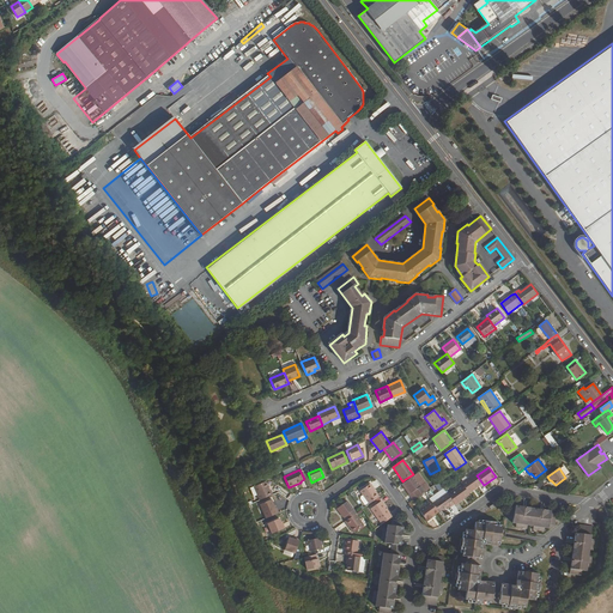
[(460,483),(461,484),(468,493),(483,484),(477,475),(475,473),(471,477),(460,483)]
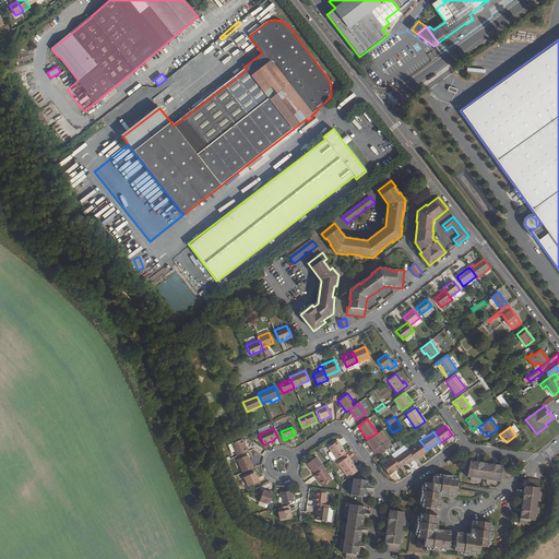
[(367,441),(373,451),(375,450),(379,454),(387,449),(388,449),(383,443),(377,435),(369,440),(367,441)]
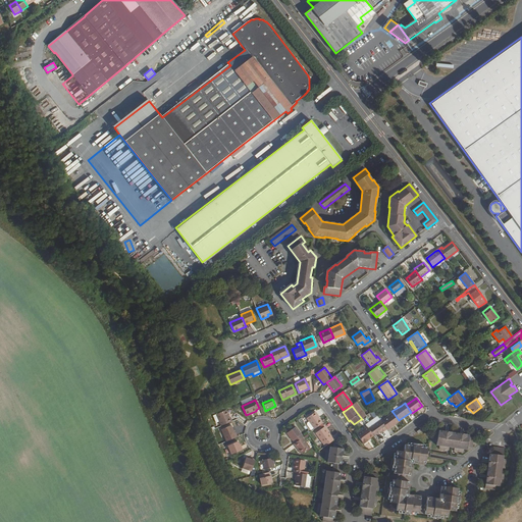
[(216,415),(221,426),(231,422),(230,418),(228,419),(225,411),(216,415)]
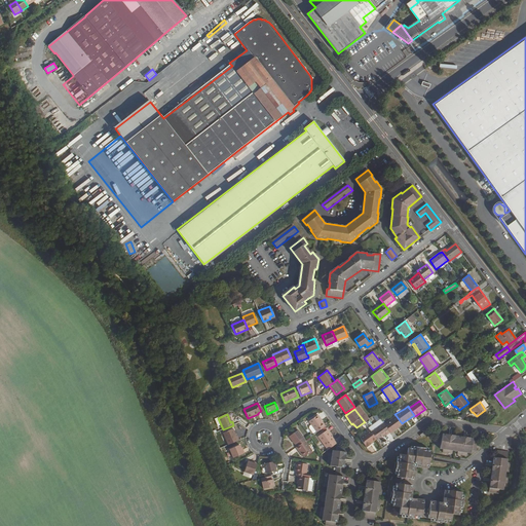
[(396,415),(383,424),(389,433),(390,434),(403,424),(402,423),(396,415)]
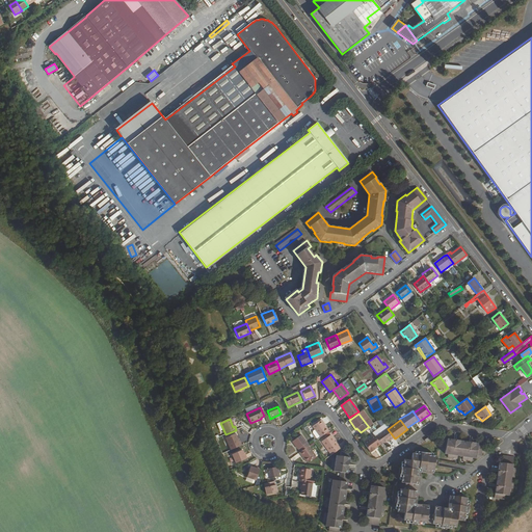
[(317,441),(320,437),(328,432),(323,424),(324,423),(321,421),(313,427),(316,431),(314,432),(313,434),(317,441)]
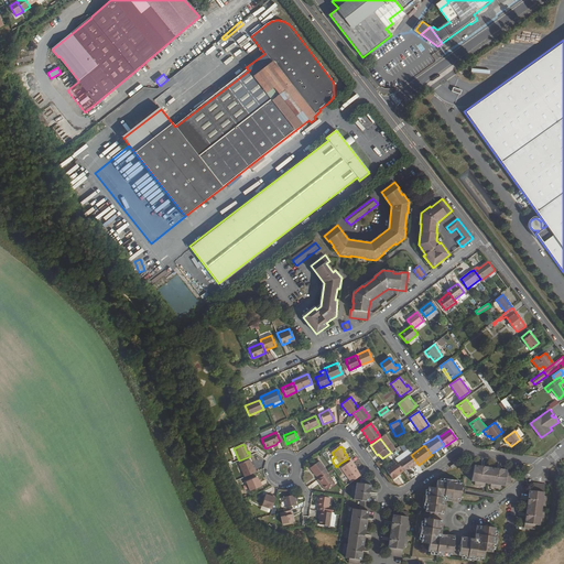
[(411,454),(398,464),(403,472),(410,467),(413,465),(414,466),(418,464),(411,455),(411,454)]
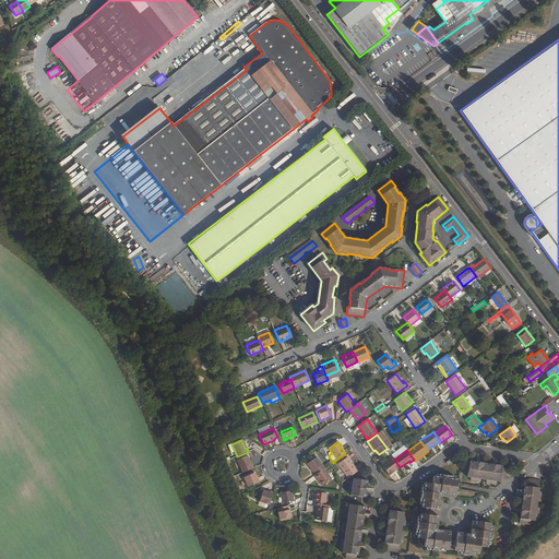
[(237,461),(242,473),(254,467),(252,464),(251,464),(247,456),(237,461)]
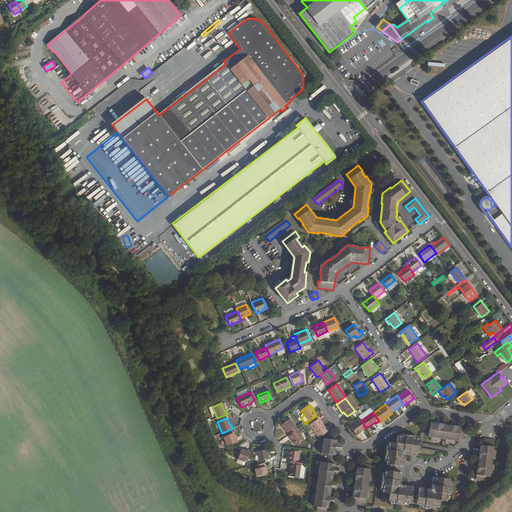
[(281,426),(287,433),(287,432),(289,435),(297,430),(297,429),(290,419),(281,426)]
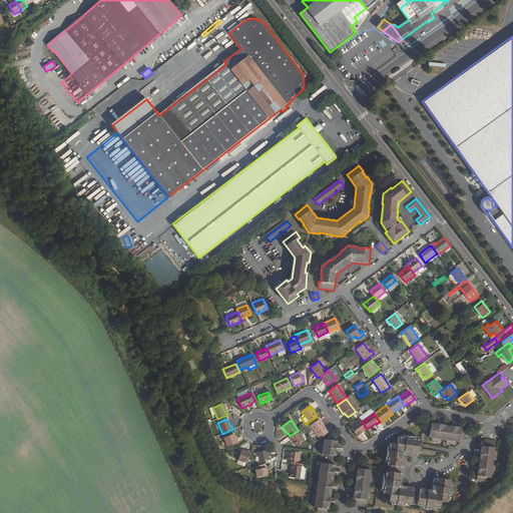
[(310,426),(317,436),(320,434),(322,437),(328,433),(319,420),(310,426)]
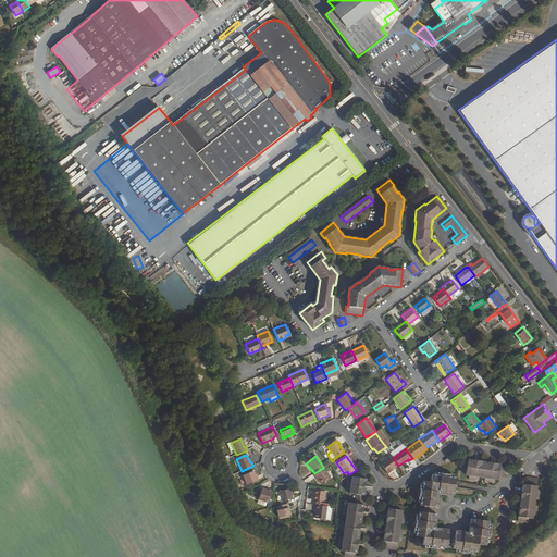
[(381,465),(387,474),(392,471),(392,470),(398,466),(393,458),(392,457),(381,465)]
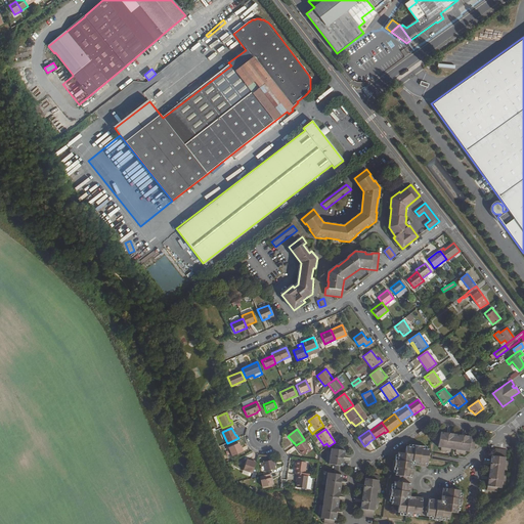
[(434,443),(439,443),(438,447),(441,447),(441,450),(450,452),(450,448),(455,449),(455,452),(465,454),(466,451),(471,451),(475,449),(477,439),(436,433),(434,443)]
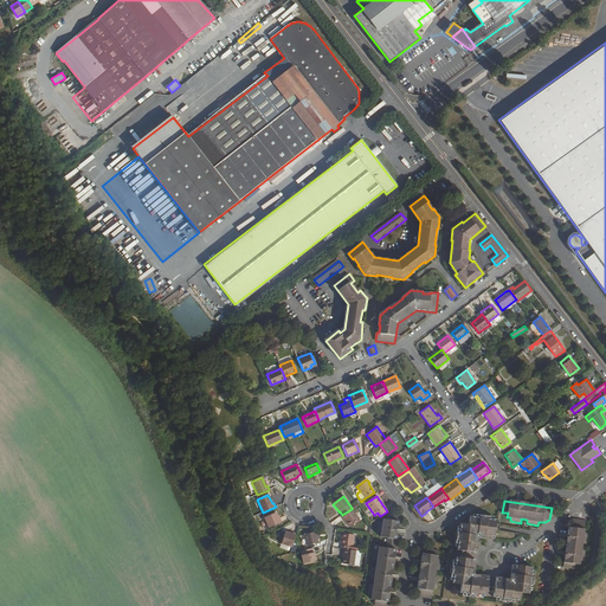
[(341,516),(349,528),(360,521),(352,509),(342,515),(341,516)]
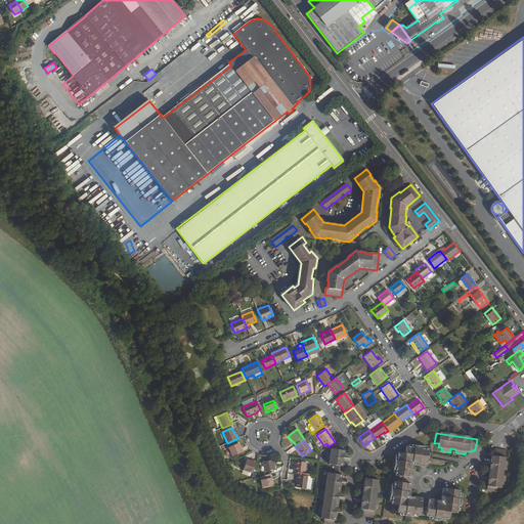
[(229,448),(232,456),(244,451),(242,447),(241,448),(241,446),(238,443),(229,448)]
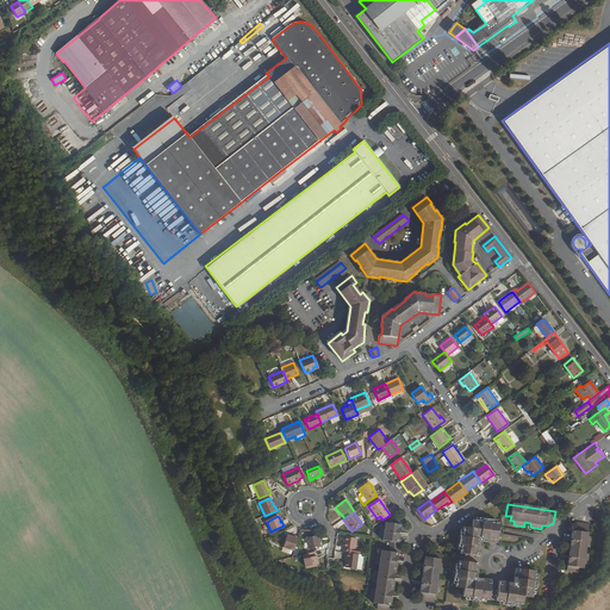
[(460,530),(458,549),(460,549),(460,554),(464,554),(465,556),(468,555),(468,558),(472,555),(480,556),(481,542),(496,543),(497,536),(499,534),(498,531),(500,529),(498,527),(499,523),(496,523),(496,521),(477,517),(477,520),(472,520),(471,528),(464,527),(462,531),(460,530)]
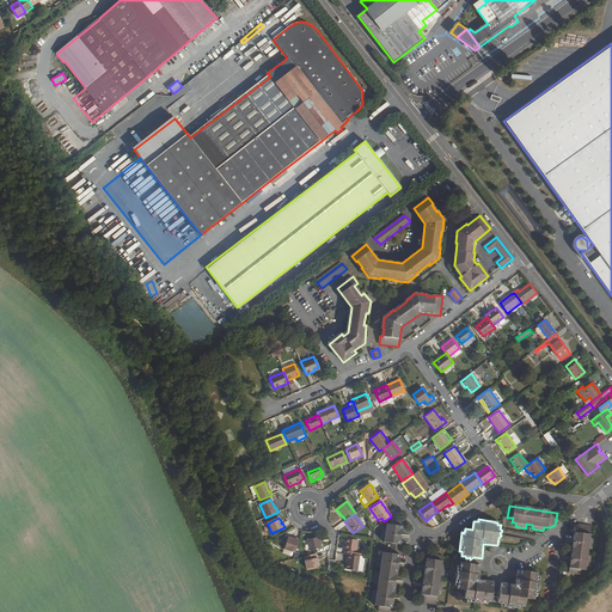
[(381,527),(380,539),(384,539),(384,543),(391,544),(390,555),(381,554),(381,556),(378,556),(375,567),(380,568),(379,574),(375,574),(373,585),(377,586),(377,592),(372,591),(371,603),(374,603),(374,606),(378,607),(377,611),(389,611),(403,521),(391,520),(390,525),(386,525),(386,528),(381,527)]
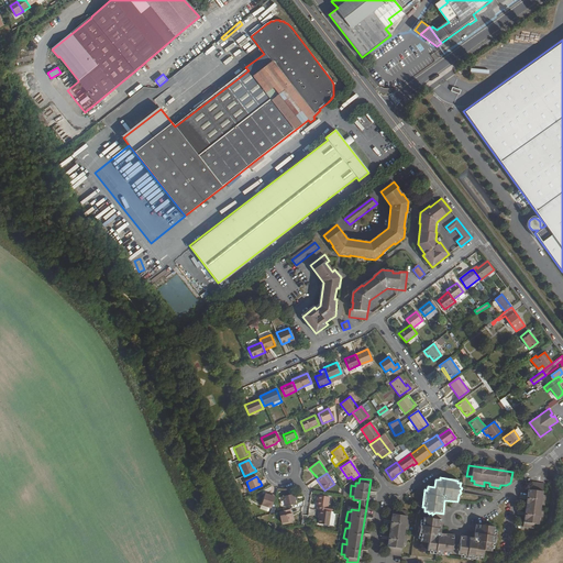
[(528,489),(522,528),(533,529),(534,525),(538,525),(539,521),(542,522),(543,511),(540,511),(541,506),(544,506),(547,496),(542,495),(544,484),(532,483),(531,490),(528,489)]
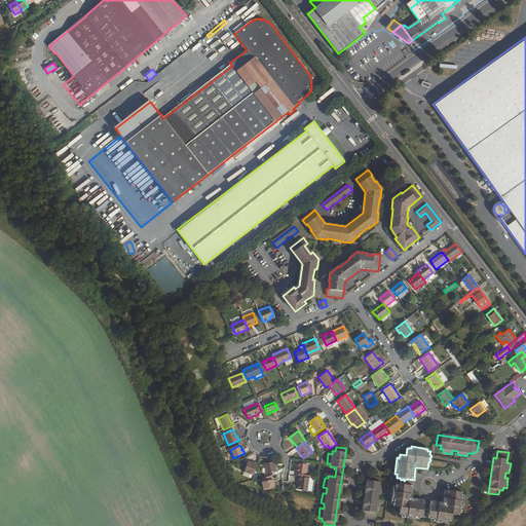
[(247,461),(243,472),(252,475),(256,463),(253,462),(252,463),(251,462),(247,461)]
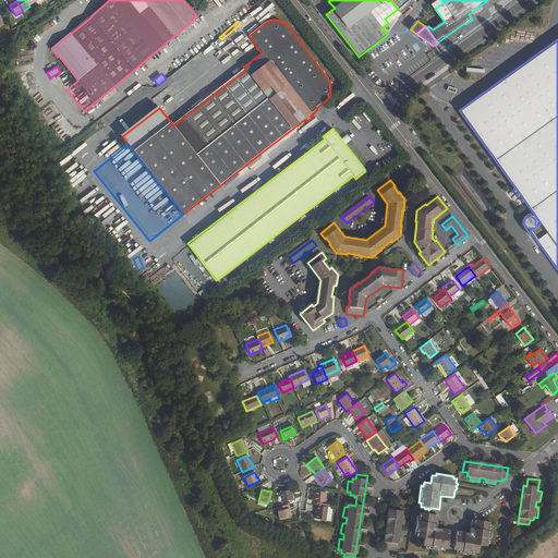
[(279,493),(281,502),(292,500),(290,490),(279,493)]
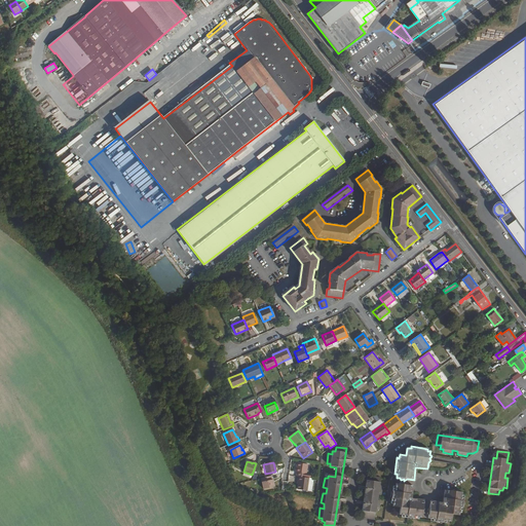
[(297,463),(296,473),(297,473),(296,477),(298,477),(306,478),(309,479),(310,479),(310,475),(306,474),(308,464),(297,463)]
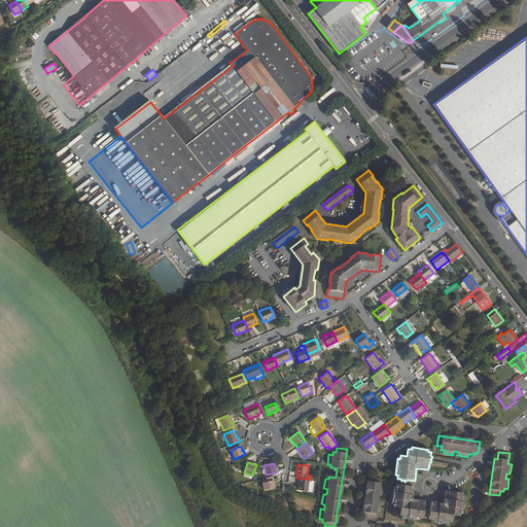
[(260,480),(262,490),(274,488),(272,478),(260,480)]
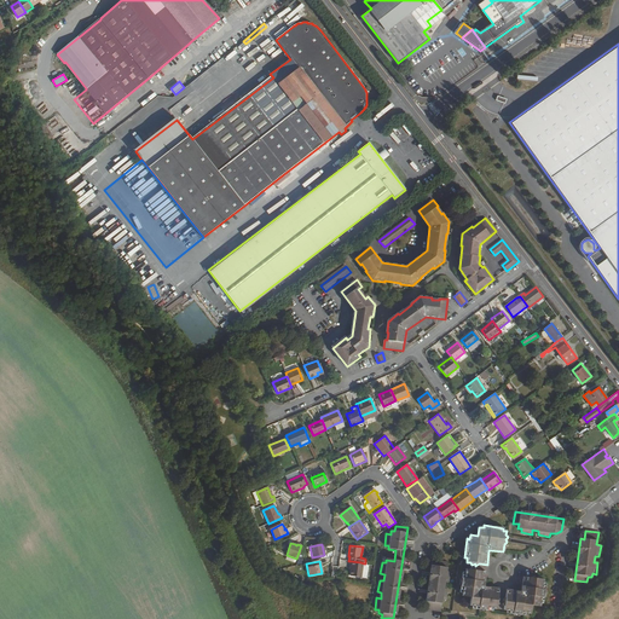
[(352,566),(351,576),(362,577),(364,563),(360,562),(351,561),(351,566),(352,566)]
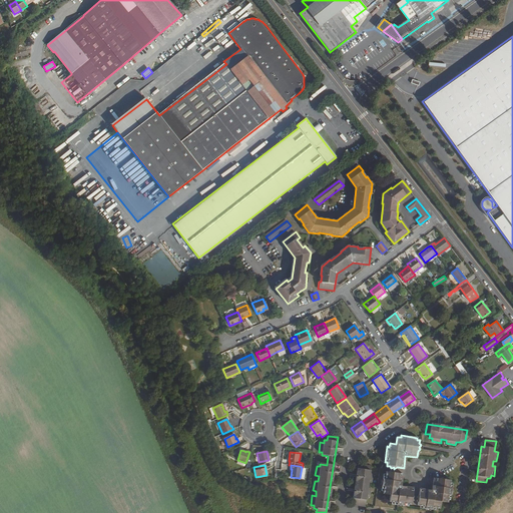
[(358,465),(352,506),(365,508),(367,498),(370,498),(371,489),(368,488),(369,483),(372,484),(374,474),(370,474),(371,466),(358,465)]
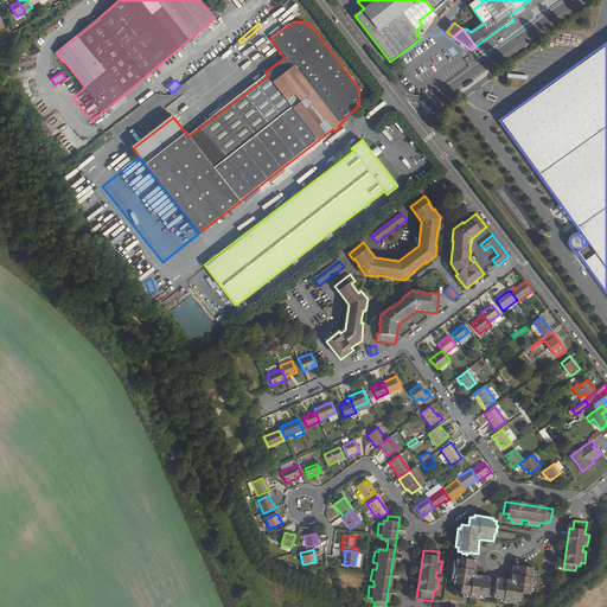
[(453,562),(451,581),(453,581),(453,585),(461,586),(460,594),(464,595),(464,596),(483,600),(483,598),(486,598),(486,594),(489,593),(487,589),(490,588),(487,585),(489,577),(474,575),(477,561),(470,560),(467,557),(465,560),(462,557),(460,558),(457,558),(455,562),(453,562)]
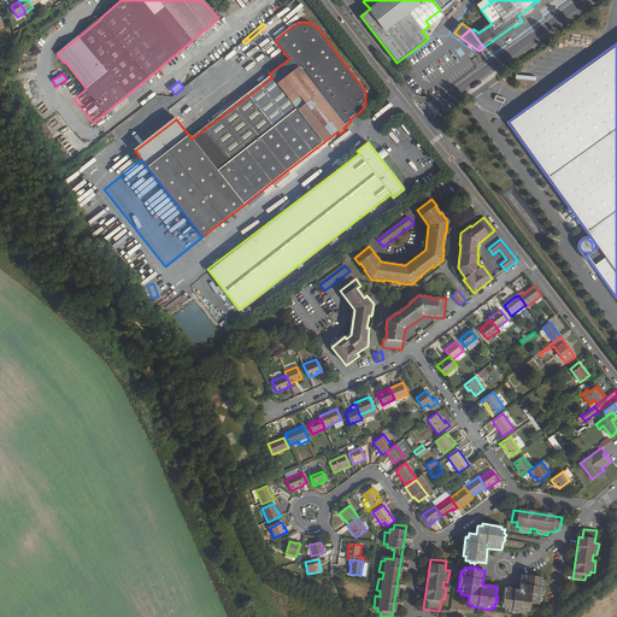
[(505,588),(504,595),(501,598),(503,600),(500,603),(503,604),(501,609),(506,609),(505,611),(524,615),(526,612),(529,612),(530,604),(539,605),(539,600),(541,601),(544,582),(541,581),(542,577),(538,577),(536,575),(533,577),(533,575),(528,576),(522,575),(519,589),(505,588)]
